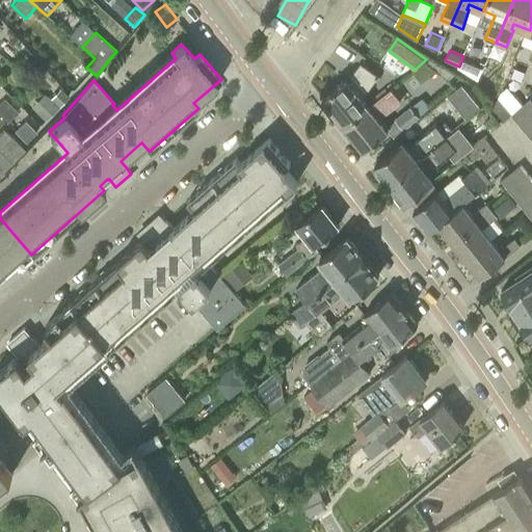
[(483,69),(462,59),(458,69),(477,81),(483,69)]
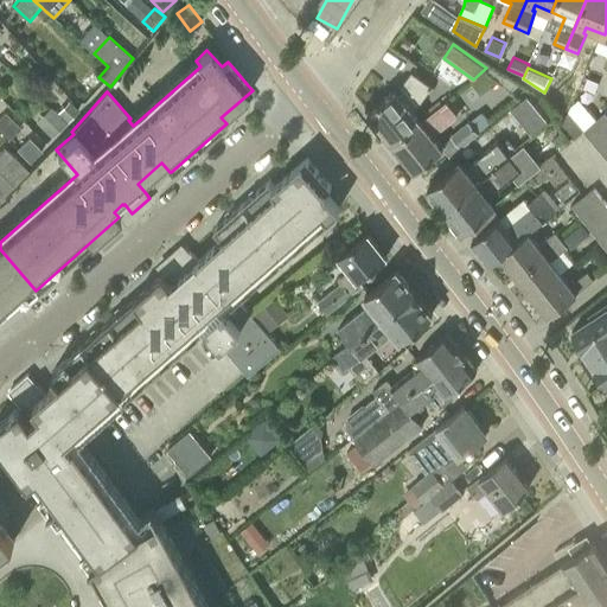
[(413,110),(417,107),(417,108),(433,87),(430,85),(411,71),(401,87),(403,90),(400,94),(395,89),(369,112),(394,142),(421,121),(413,110)]
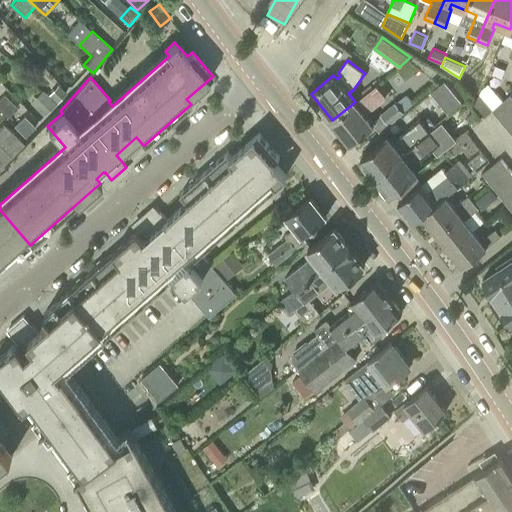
[(449,112),(463,103),(447,79),(433,89),(449,112)]
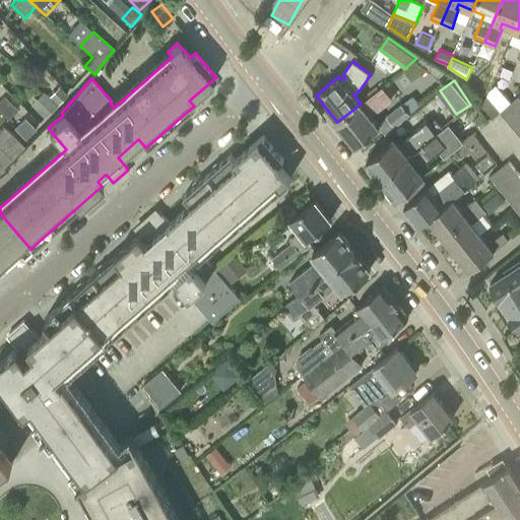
[(58,105),(69,93),(60,85),(49,96),(58,105)]
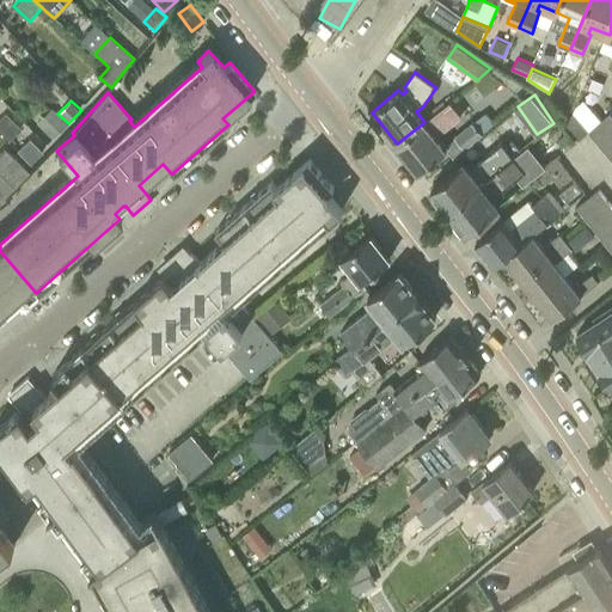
[(439,109),(447,126),(461,117),(453,102),(439,109)]
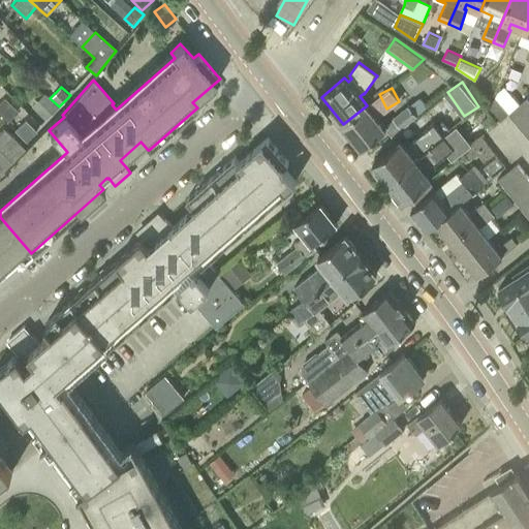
[(56,111),(41,96),(31,105),(45,121),(56,111)]
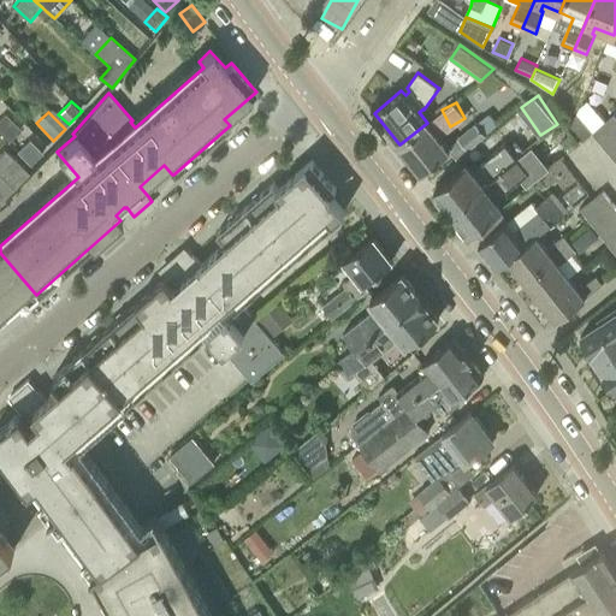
[(593,131),(578,113),(570,128),(574,131),(582,141),(592,132),(593,131)]
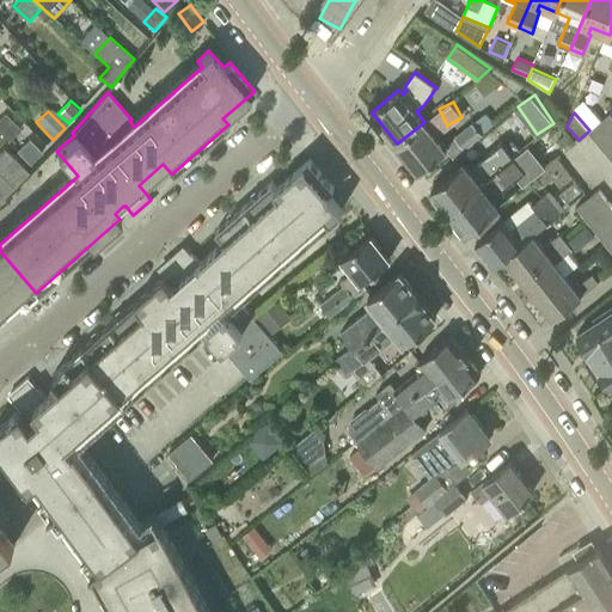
[(588,132),(597,141),(611,128),(611,115),(610,112),(589,130),(588,132)]
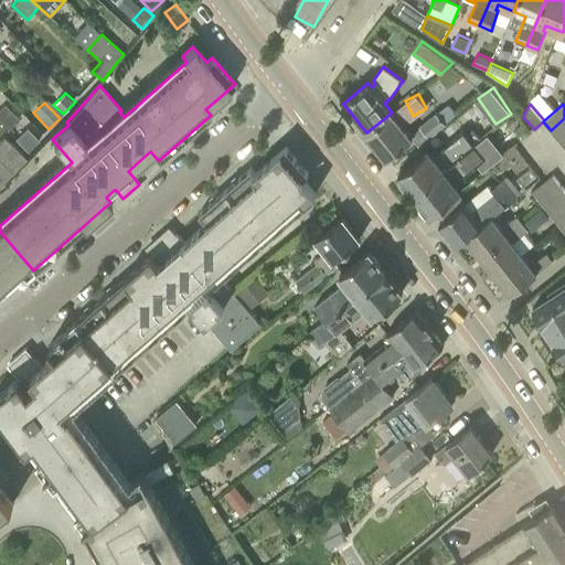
[(0,120),(9,130),(20,119),(4,105),(0,108),(0,120)]
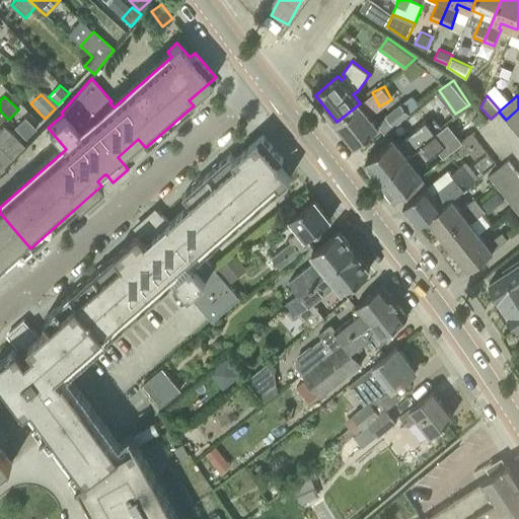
[(337,122),(356,146),(379,127),(360,102),(360,103),(337,122)]
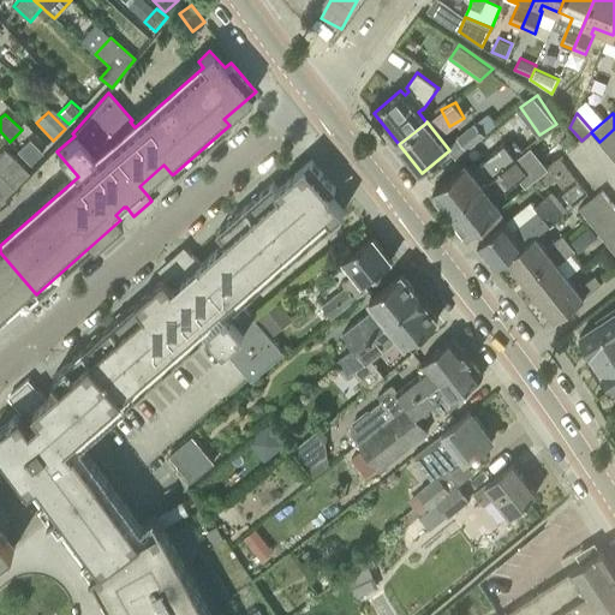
[(458,137),(467,150),(485,136),(476,123),(458,137)]
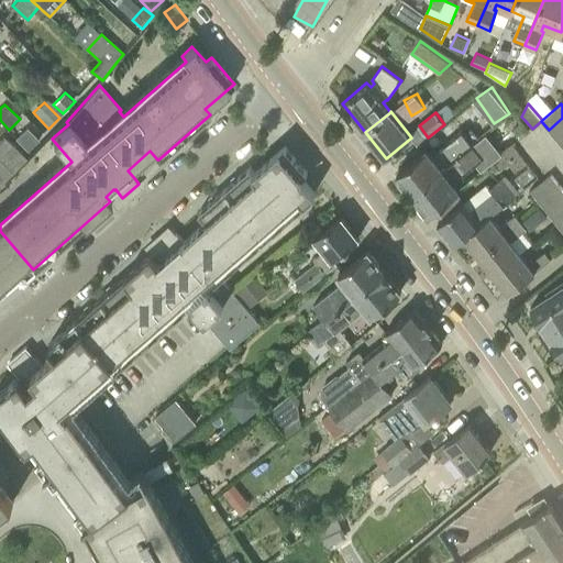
[(562,134),(562,118),(549,130),(556,140),(562,134)]
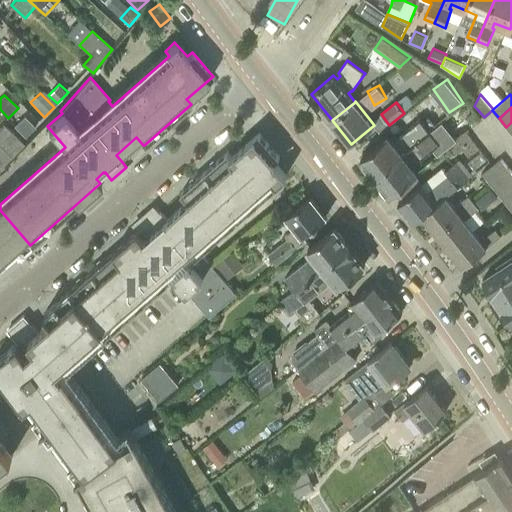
[(477,109),(466,117),(473,127),(484,118),(477,109)]
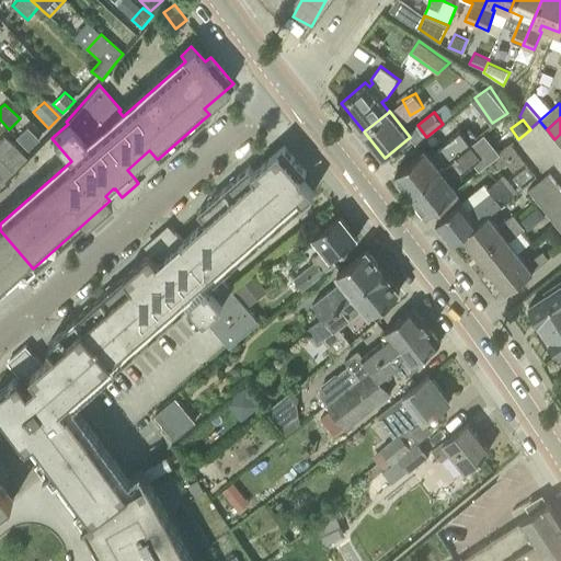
[(27,127),(15,138),(30,152),(41,141),(27,127)]
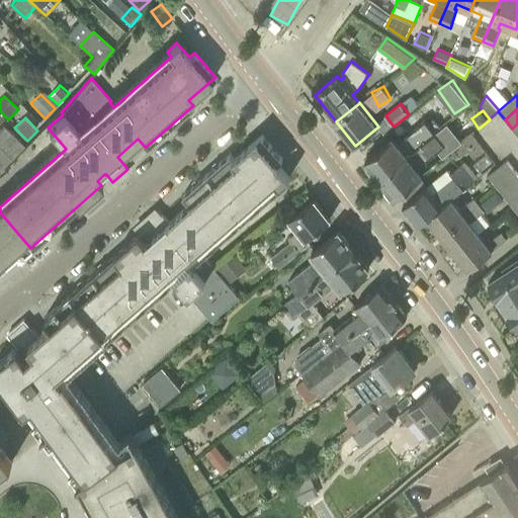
[(393,137),(365,158),(380,177),(435,133),(441,127),(434,118),(427,123),(425,120),(398,143),(393,137)]
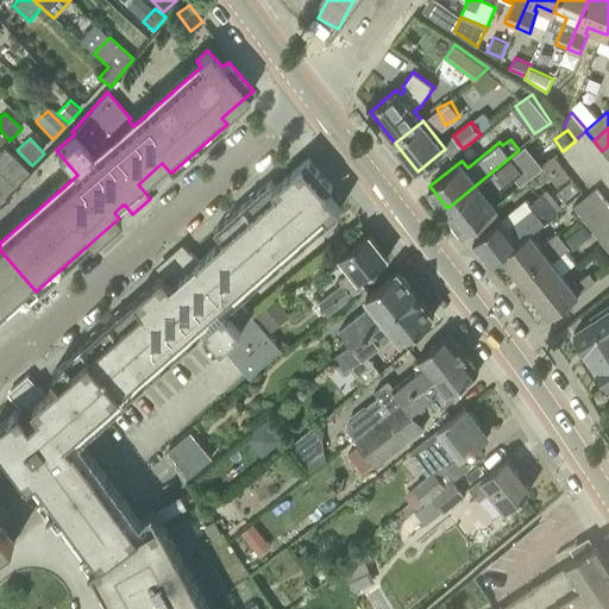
[(4,148),(0,151),(0,177),(12,192),(16,188),(29,173),(4,148)]
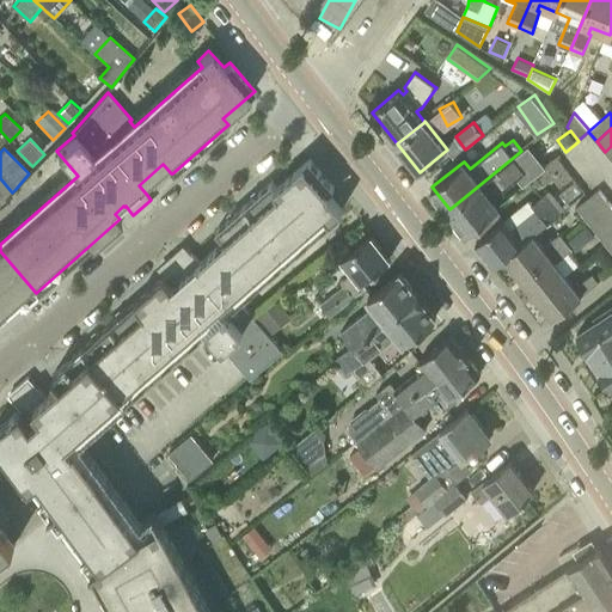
[(450,209),(466,231),(500,206),(494,197),(526,171),(514,157),(450,209)]
